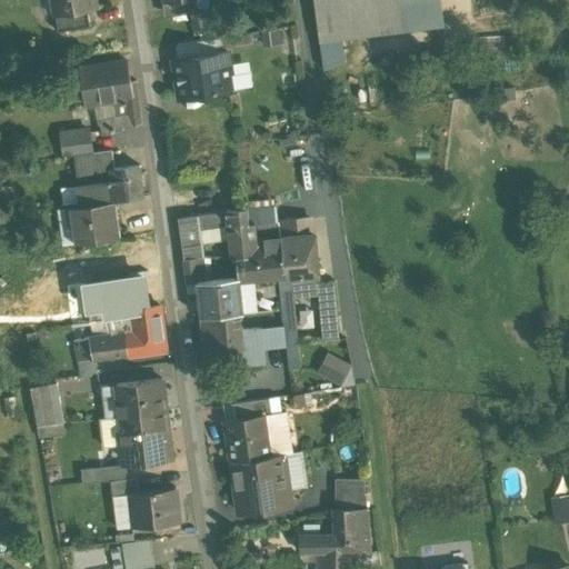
[(51,0),(55,13),(61,12),(61,13),(87,10),(96,8),(95,0),(51,0)]
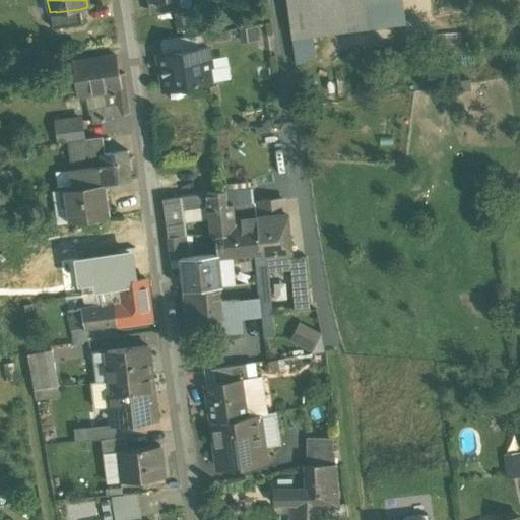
[(173,0),(170,0),(152,3),(154,14),(175,11),(173,0)]
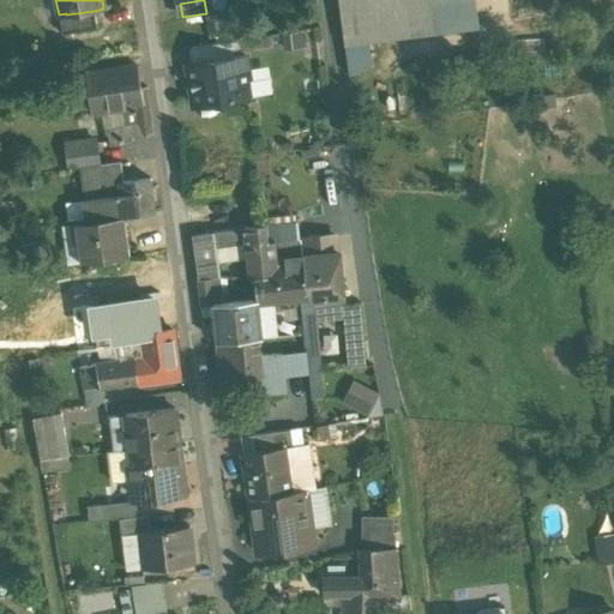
[(480,31),(476,0),(341,0),(350,74),(373,72),(369,46),(480,31)]
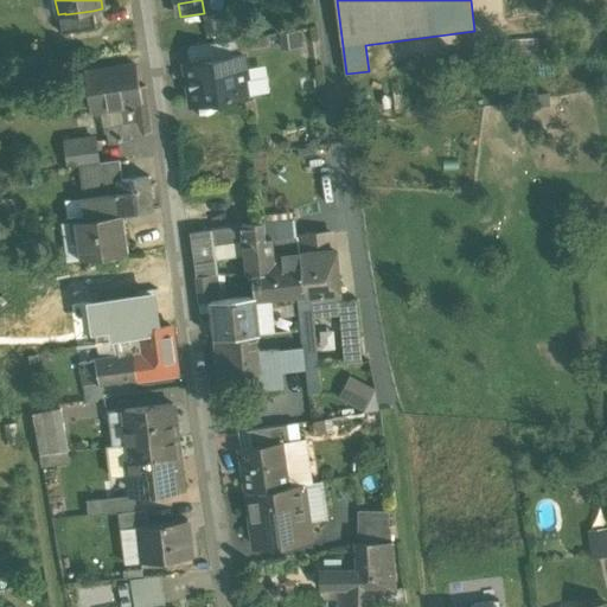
[(93,11),(65,14),(65,13),(58,14),(61,33),(95,27),(93,11)]
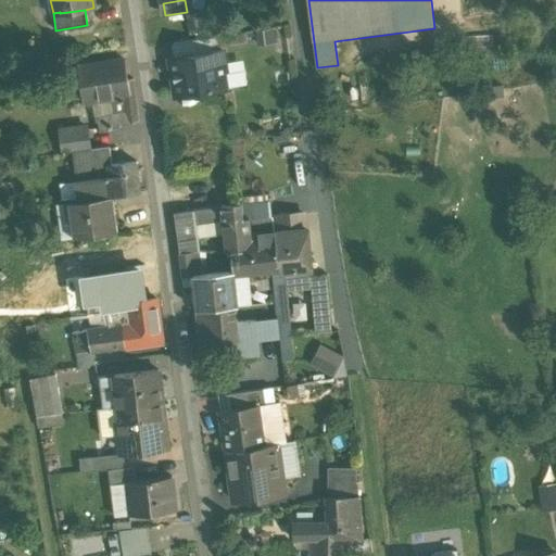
[(212,37),(173,43),(175,58),(213,52),(212,37)]
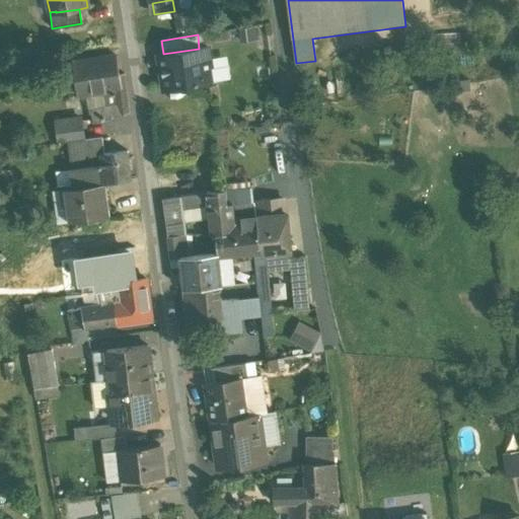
[(163,54),(159,55),(164,89),(213,82),(207,48),(199,49),(163,54)]
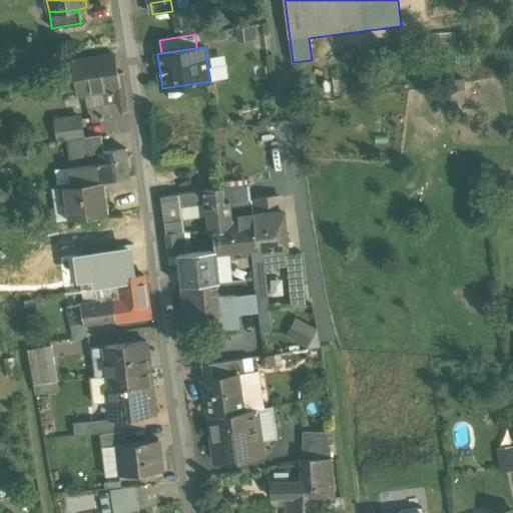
[(115,55),(70,61),(75,93),(102,89),(105,105),(105,104),(108,117),(126,111),(122,73),(117,74),(115,55)]
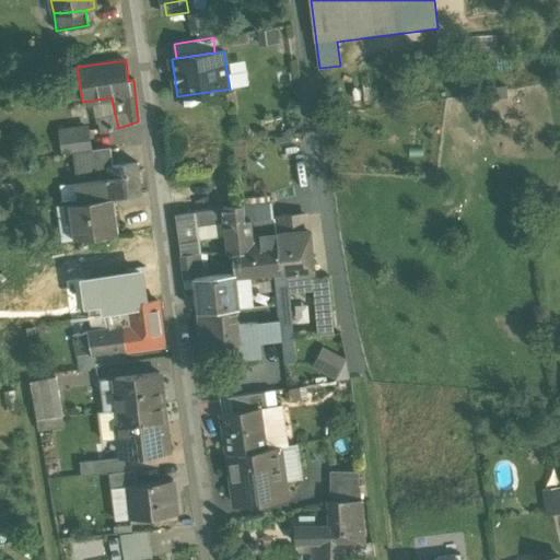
[(115,115),(96,119),(100,131),(113,130),(118,128),(115,114),(115,115)]
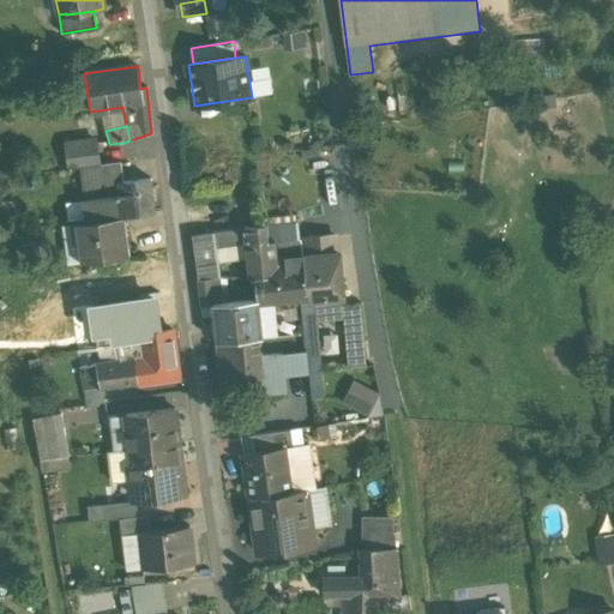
[(98,163),(95,140),(67,144),(70,167),(98,163)]
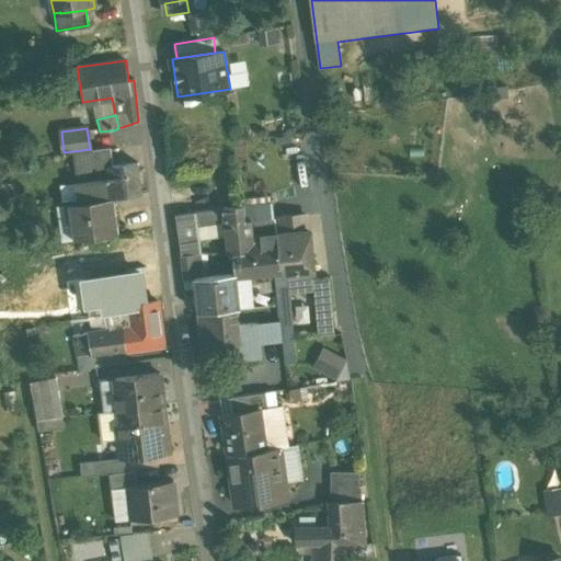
[(110,149),(73,153),(77,180),(109,176),(107,167),(112,165),(110,149)]
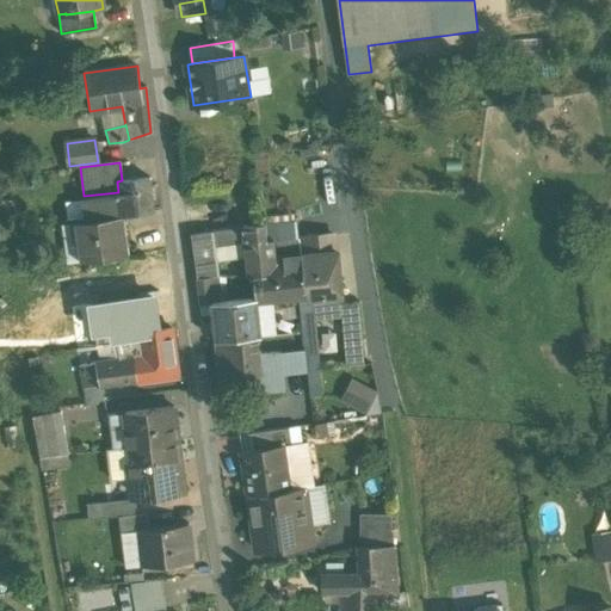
[(122,180),(117,181),(118,192),(121,215),(123,214),(153,211),(149,178),(122,180)]
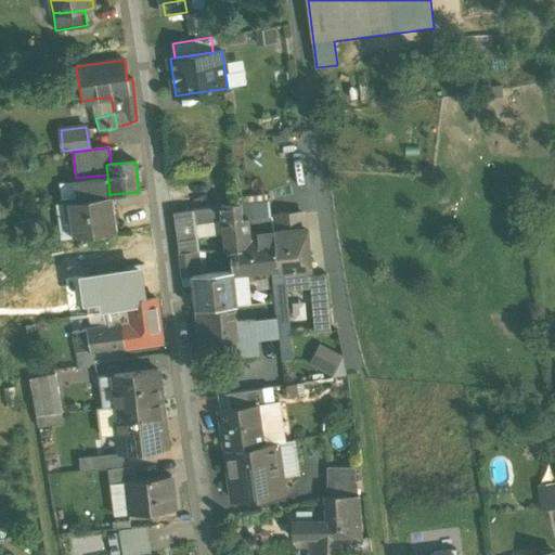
[(107,175),(76,178),(79,198),(110,195),(107,175)]
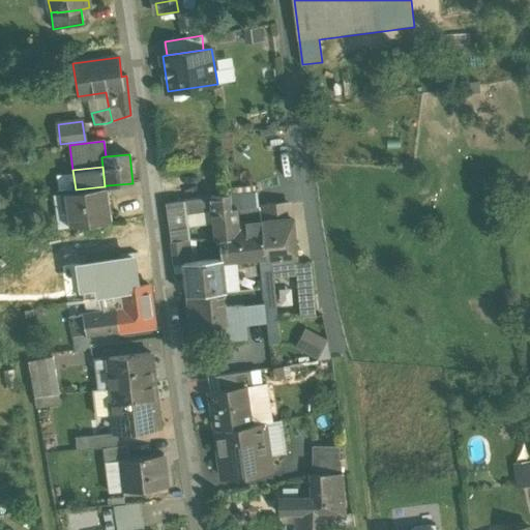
[(76,189),(65,190),(70,226),(111,219),(107,185),(76,189)]
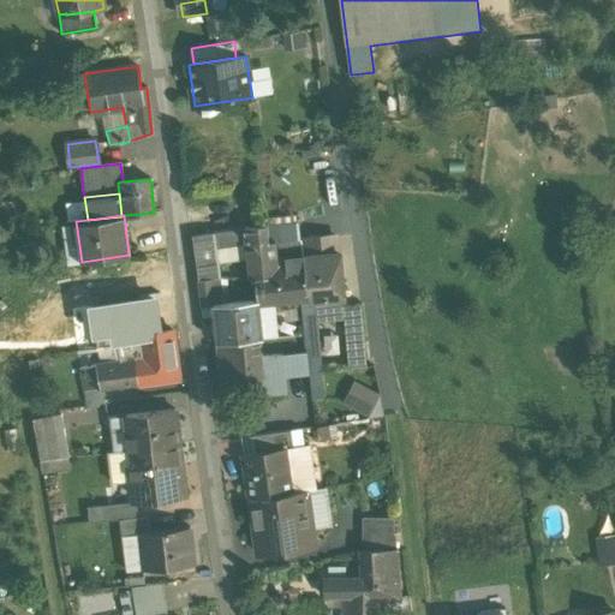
[(298,222),(267,226),(269,242),(276,242),(276,243),(300,240),(298,222)]
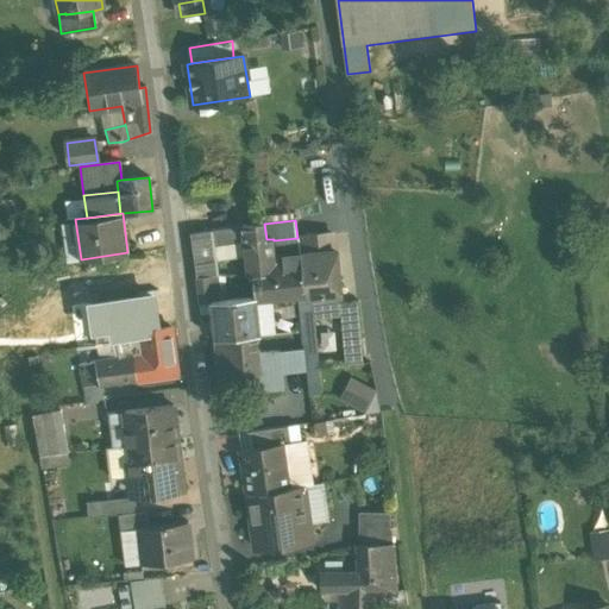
[(264,223),(245,226),(246,242),(249,276),(253,276),(272,274),(270,261),(278,258),(274,240),(274,239),(267,239),(264,224),(264,223)]
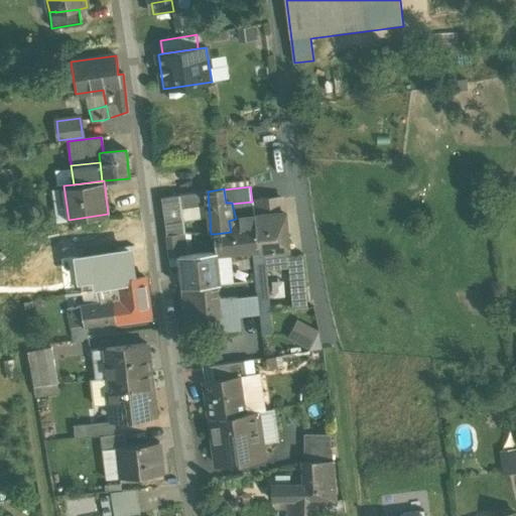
[(208,191),(179,195),(180,208),(182,208),(209,205),(208,191)]
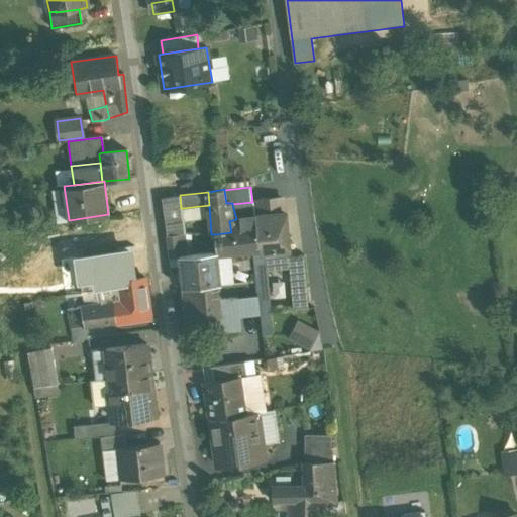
[(180,195),(164,198),(169,235),(186,233),(183,208),(181,208),(180,195)]
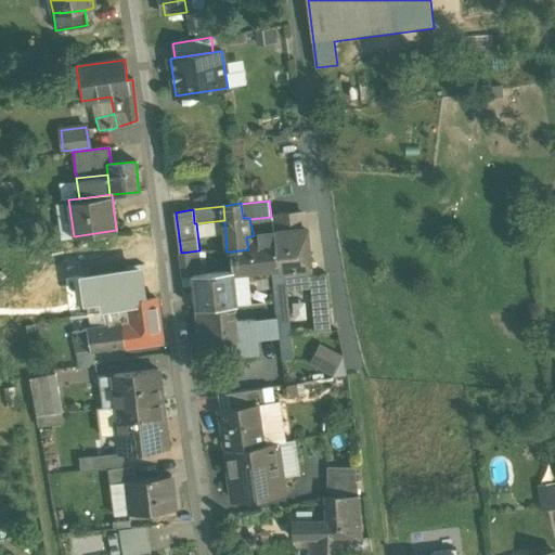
[(308,230),(278,233),(280,270),(281,271),(285,271),(310,268),(311,268),(308,230)]
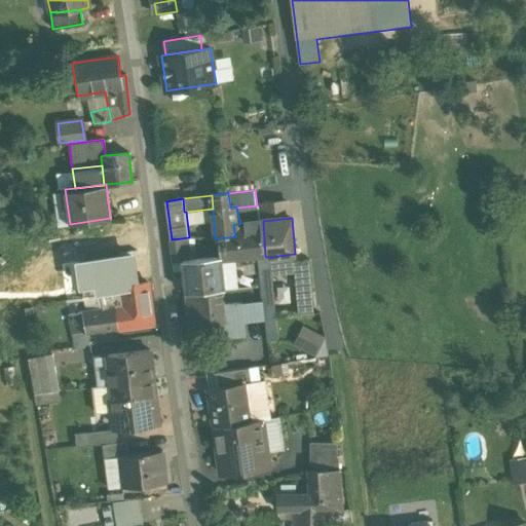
[(263,221),(240,223),(233,225),(235,236),(219,238),(221,257),(222,260),(258,257),(265,256),(263,221)]
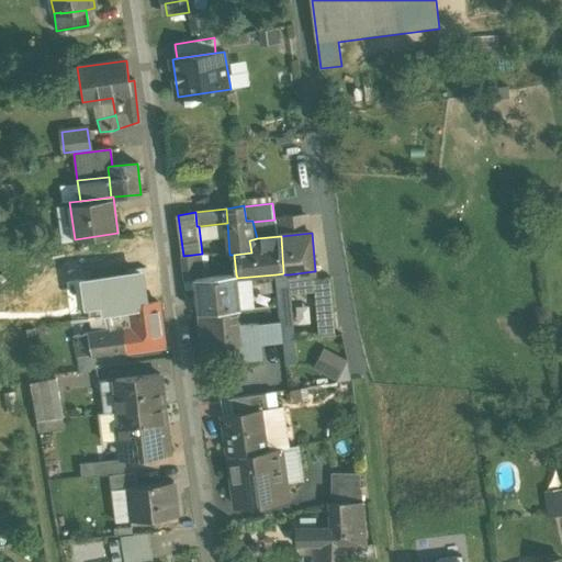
[(202,254),(183,256),(187,279),(205,277),(202,254)]
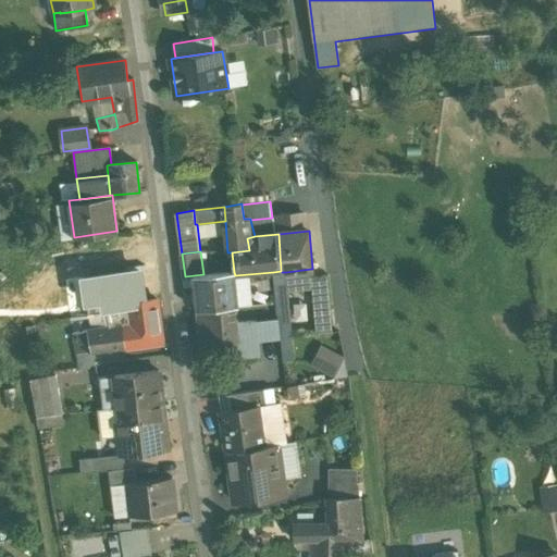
[(140,269),(83,279),(89,316),(107,312),(106,307),(131,304),(145,301),(140,269)]
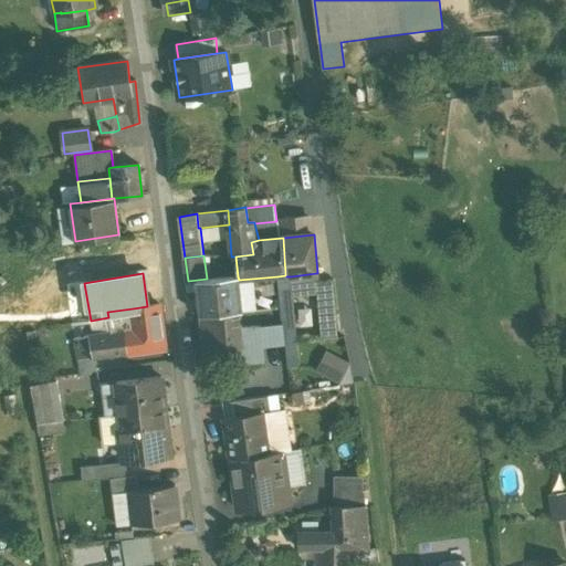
[(316,273),(291,276),(292,292),(292,293),(318,290),(317,282),(316,273)]
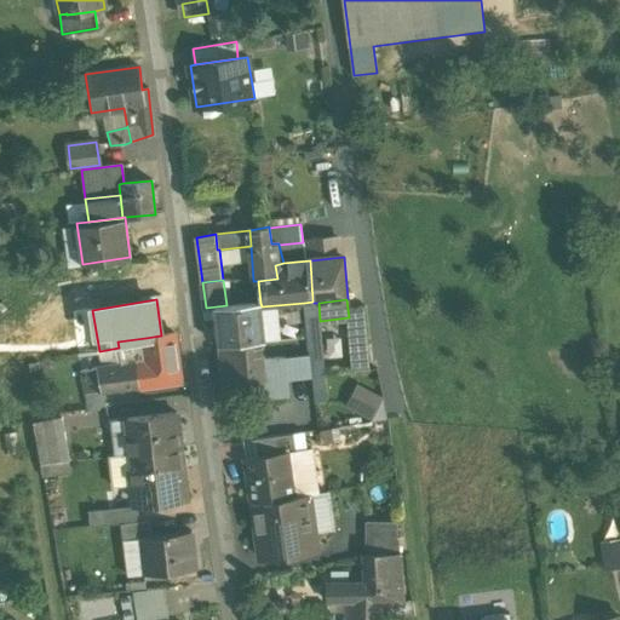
[(313,302),(304,303),(306,321),(320,320),(319,303),(314,303),(313,302)]
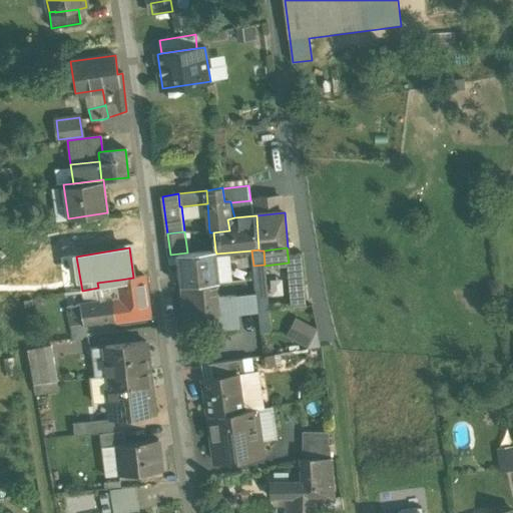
[(215,250),(179,254),(183,285),(215,282),(218,282),(216,253),(215,250)]
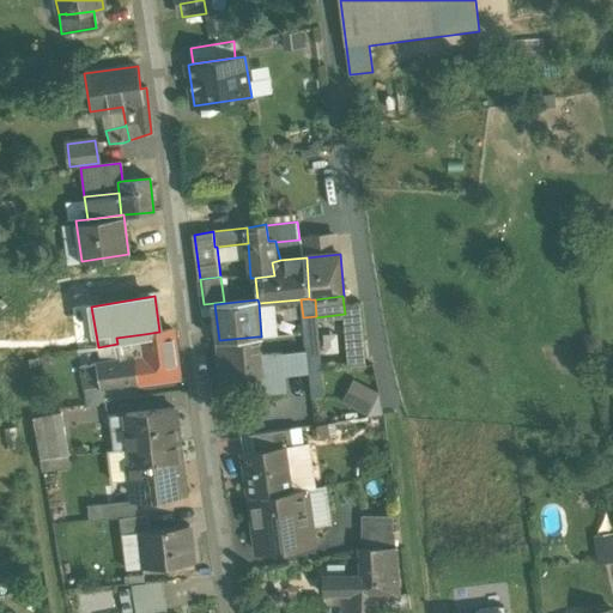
[(359,304),(344,305),(345,314),(347,334),(363,333),(359,304)]
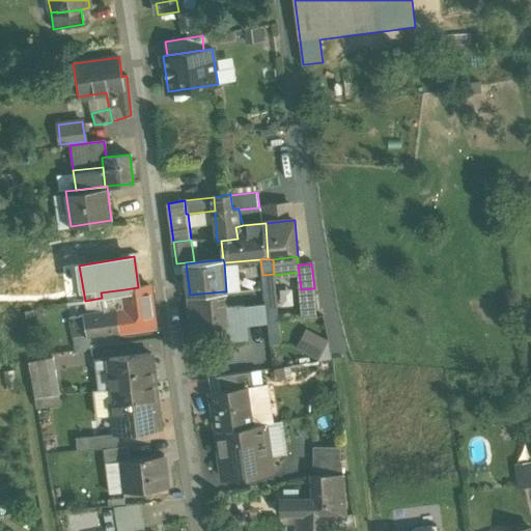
[(274,274),(262,275),(263,289),(276,288),(274,275),(274,274)]
